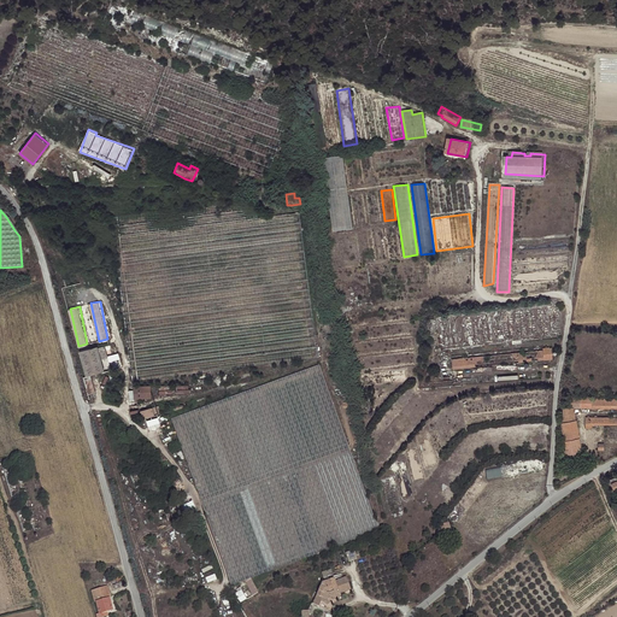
[(452,360),(453,370),(553,359),(552,348),(544,348),(544,351),(452,360)]
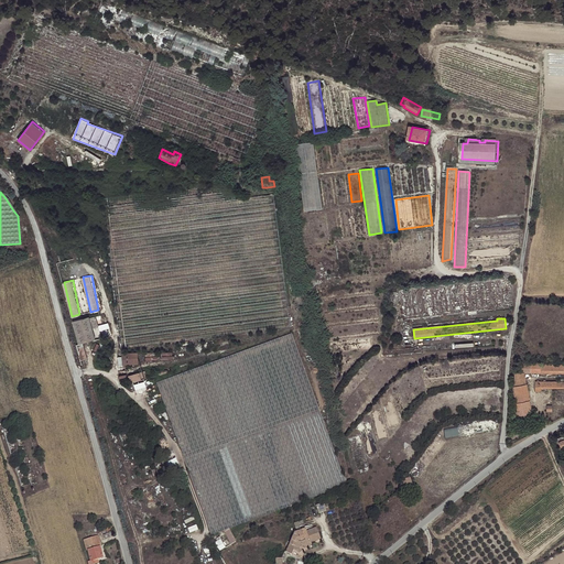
[(78,348),(94,344),(88,323),(88,322),(72,326),(78,348)]
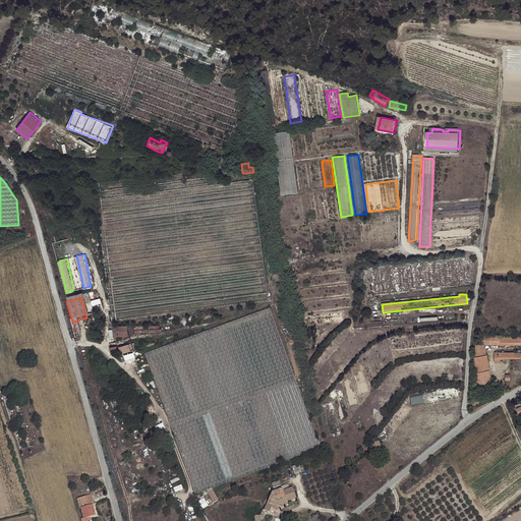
[(81,298),(87,317),(88,319),(94,317),(89,300),(85,301),(84,297),(81,298)]
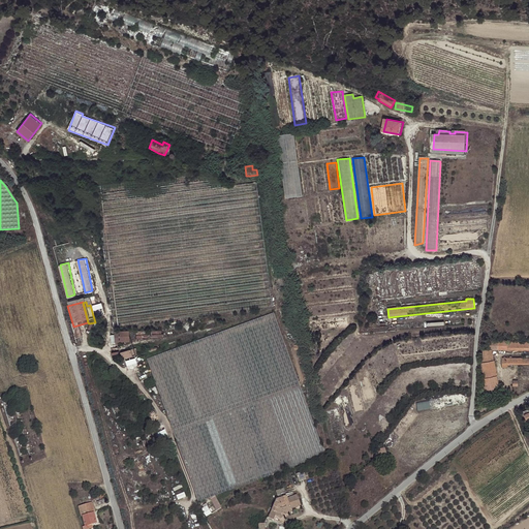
[(147,360),(197,502),(324,457),(273,315),(147,360)]
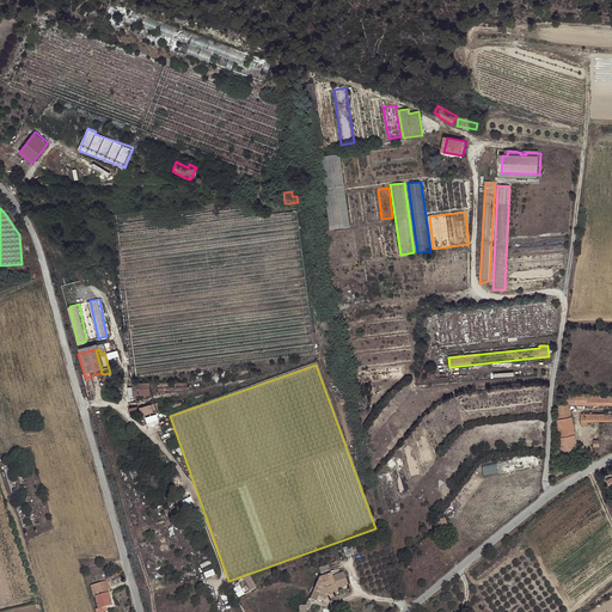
[(136,399),(150,399),(150,387),(132,389),(133,392),(129,392),(129,398),(133,398),(133,401),(136,399)]
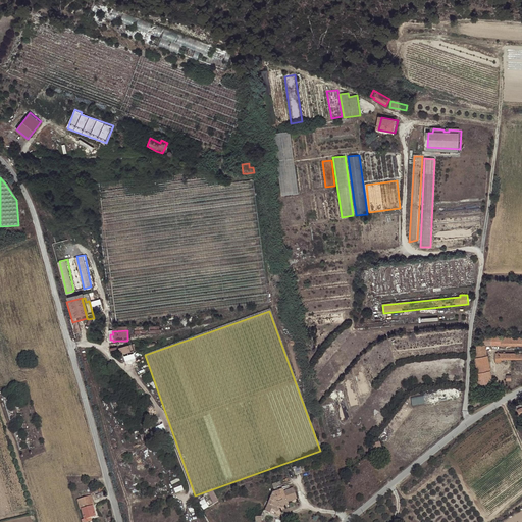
[(491,345),(491,335),(480,335),(480,345),(485,345),(491,345)]
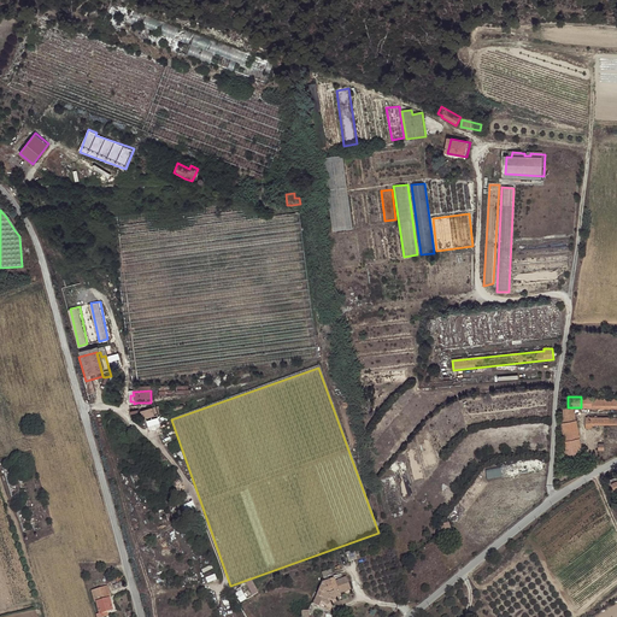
[(592,397),(581,397),(581,407),(592,409),(616,407),(616,399),(592,399),(592,397)]
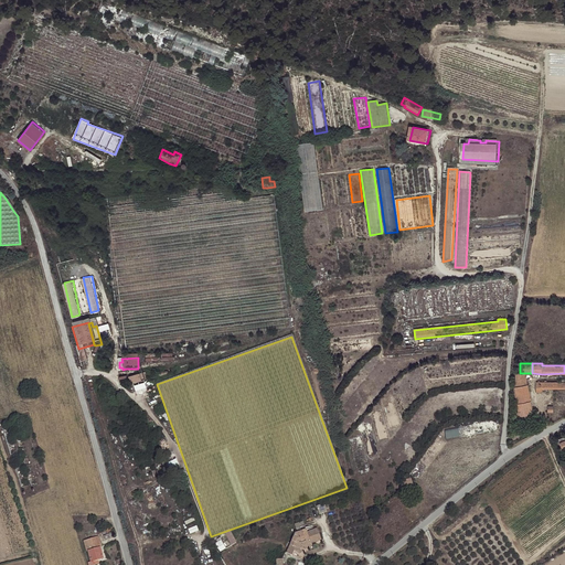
[(526,384),(525,373),(520,373),(515,373),(514,386),(526,384)]
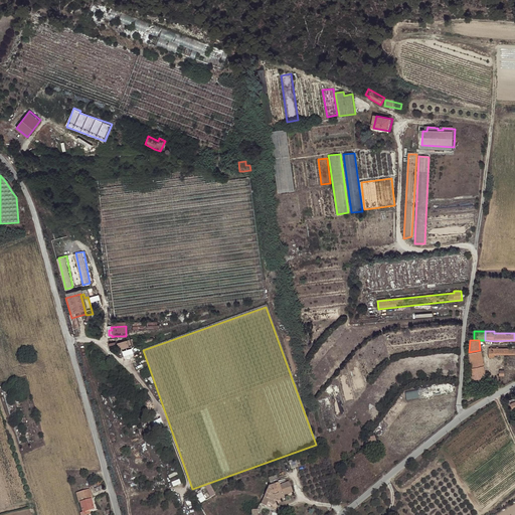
[(128,345),(118,348),(119,354),(121,360),(124,359),(122,353),(129,351),(128,345)]
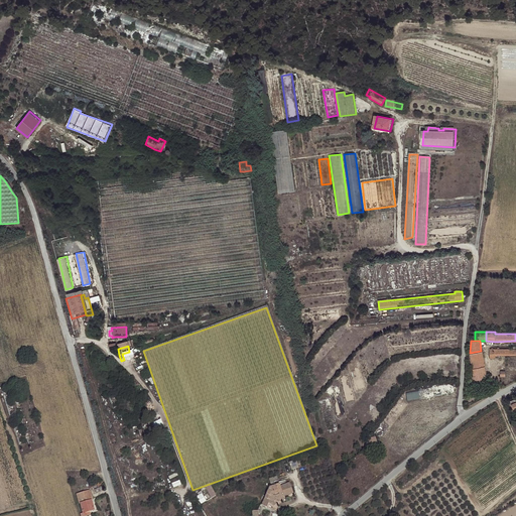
[(498,347),(498,349),(495,349),(492,349),(490,349),(490,358),(495,358),(495,354),(515,354),(515,349),(500,350),(500,347),(498,347)]
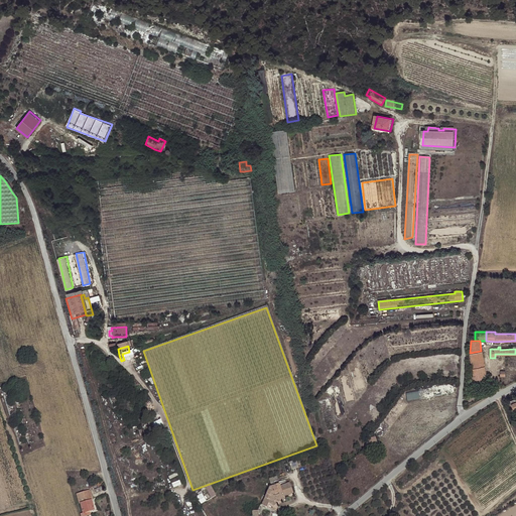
[(484,367),(481,351),(470,353),(473,368),(474,376),(473,376),(473,375),(472,375),(472,377),(470,377),(471,382),(470,387),(474,386),(474,385),(474,382),(475,382),(475,379),(486,378),(484,367)]
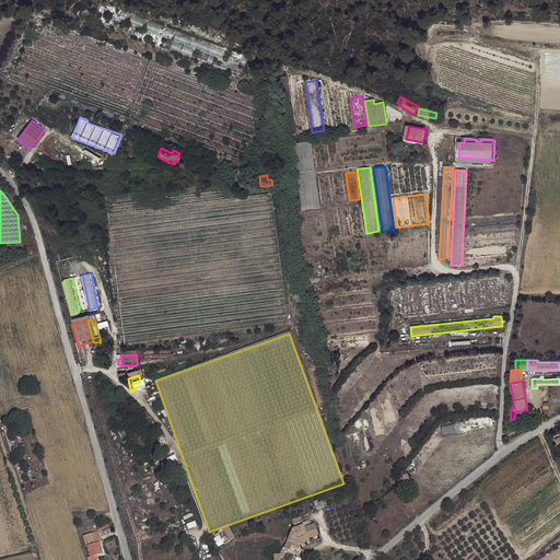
[(442,426),(443,433),(456,432),(455,424),(442,426)]
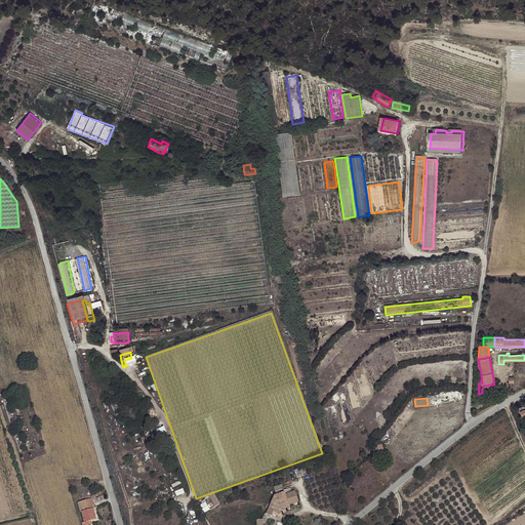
[(164,427),(157,430),(160,437),(167,434),(164,427)]
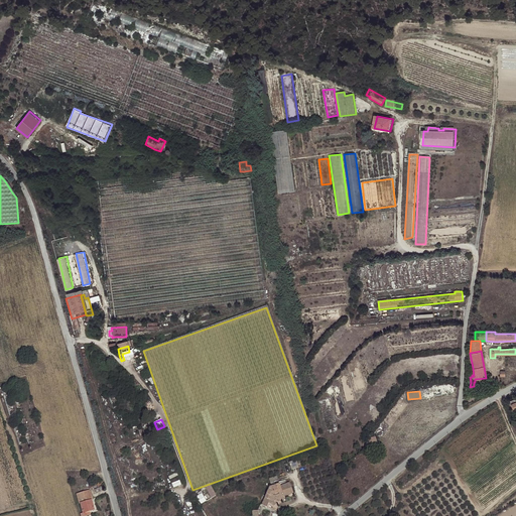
[(371,448),(378,446),(375,438),(368,439),(371,448)]
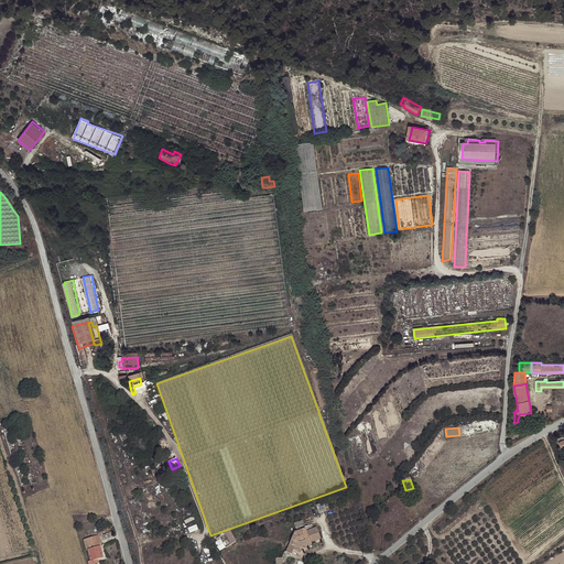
[(324,505),(316,507),(318,514),(327,512),(326,509),(325,507),(324,505)]
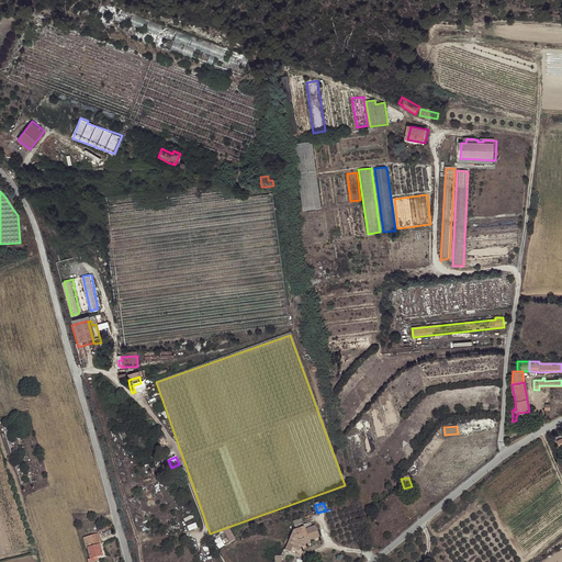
[(293,523),(296,531),(304,529),(302,520),(293,523)]
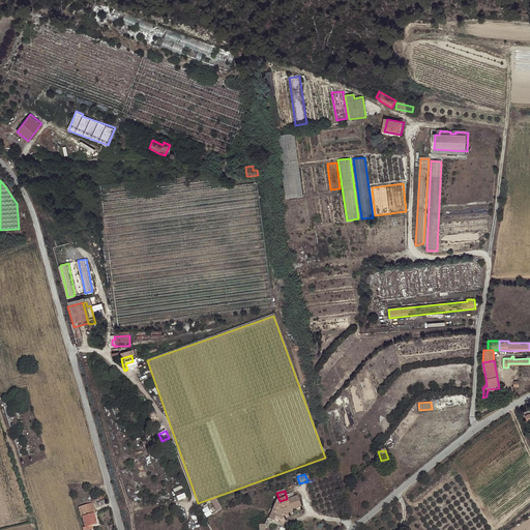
[(301,507),(298,497),(289,500),(288,499),(287,499),(280,501),(278,502),(270,521),(275,523),(277,519),(283,521),(285,513),(292,511),(301,507)]
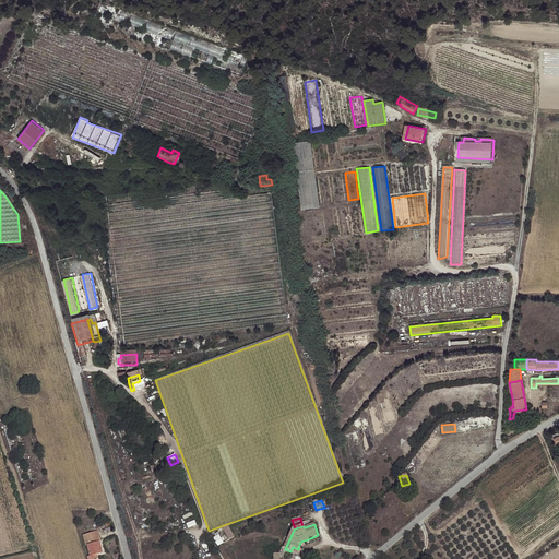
[(100,542),(97,531),(82,535),(85,546),(87,545),(90,555),(90,556),(88,556),(88,558),(93,558),(97,558),(96,554),(102,552),(99,542),(100,542)]
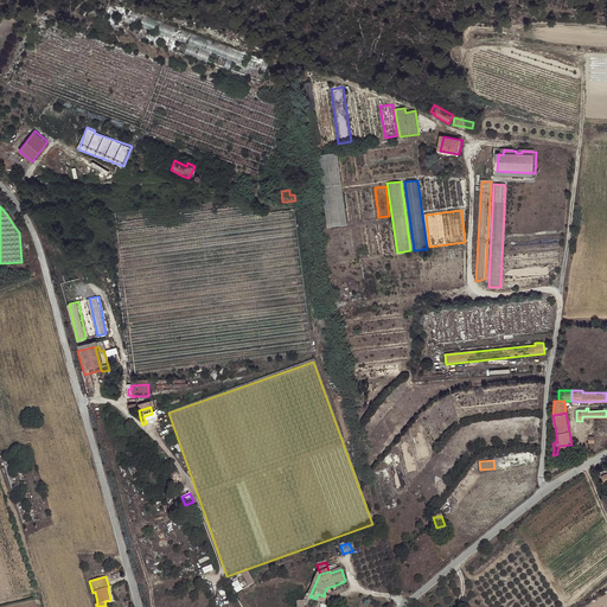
[(231,581),(237,593),(243,589),(238,579),(231,581)]
